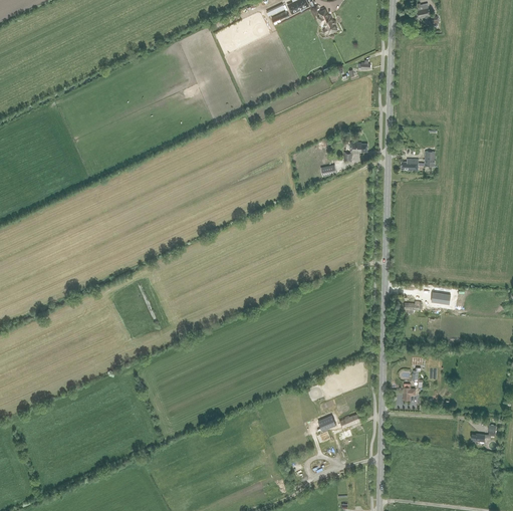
[(308,3),(307,0),(290,0),(286,2),(291,11),(308,3)]
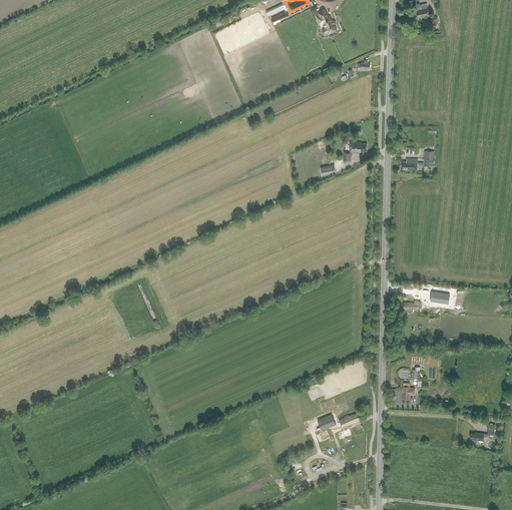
[(425,23),(437,20),(435,13),(428,15),(427,14),(428,14),(425,0),(418,2),(418,0),(415,0),(416,7),(413,8),(414,11),(412,12),(413,16),(419,15),(419,16),(423,15),(425,23)]
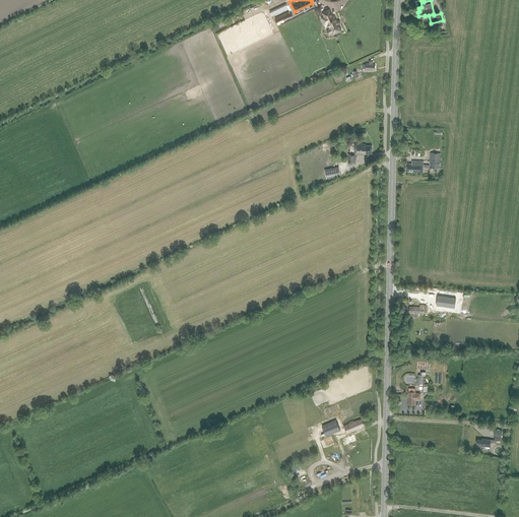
[(284,1),(268,9),(270,13),(286,6),(284,1)]
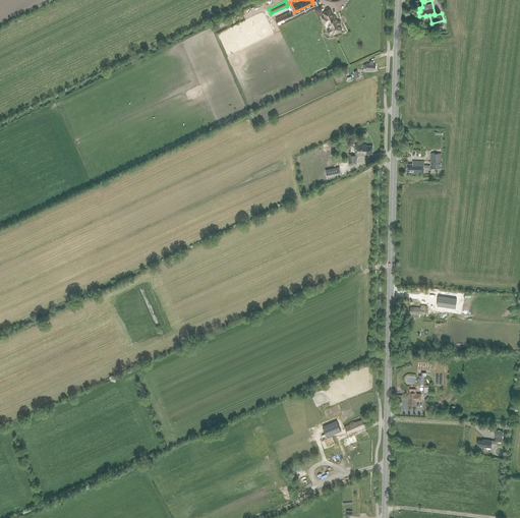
[(276,14),(291,8),(290,5),(275,12),(276,14)]
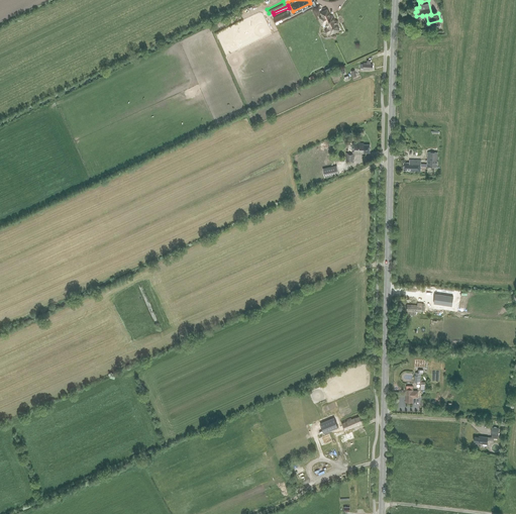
[(274,19),(275,19),(276,21),(278,20),(277,18),(279,17),(279,19),(282,18),(281,16),(287,14),(288,15),(290,14),(288,8),(272,15),(274,19)]
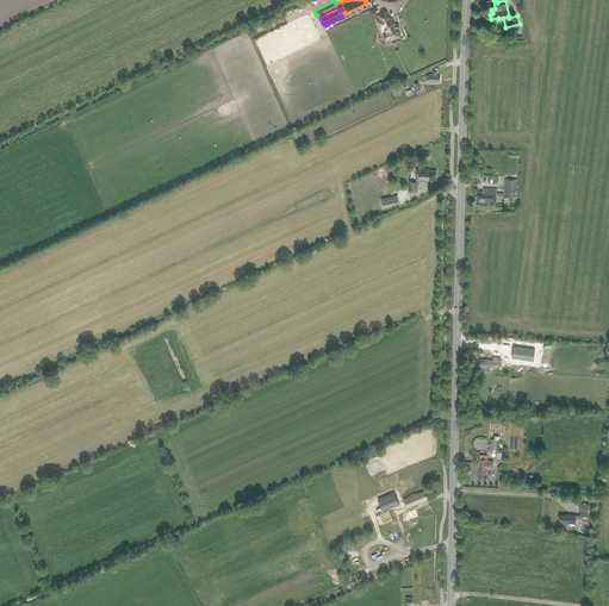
[(396,27),(391,16),(389,17),(385,10),(378,12),(380,17),(377,18),(380,25),(384,23),(387,30),(384,32),(383,33),(384,36),(386,36),(389,35),(390,36),(393,35),(395,35),(396,35),(396,33),(398,32),(398,31),(398,30),(397,27),(396,27)]
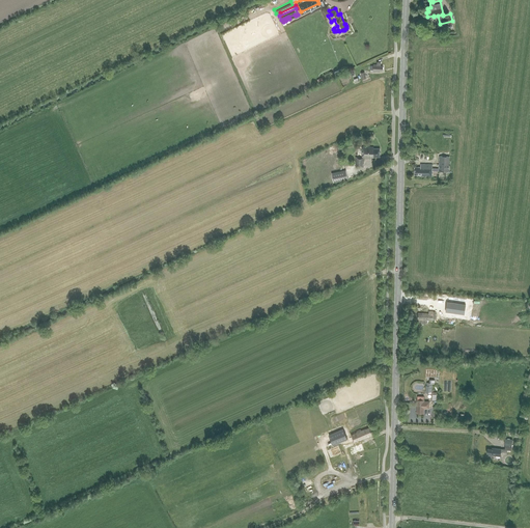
[(382,67),(382,63),(380,63),(380,59),(377,59),(377,61),(372,61),(372,63),(369,62),(369,67),(372,67),(372,68),(379,70),(379,67),(382,67)]
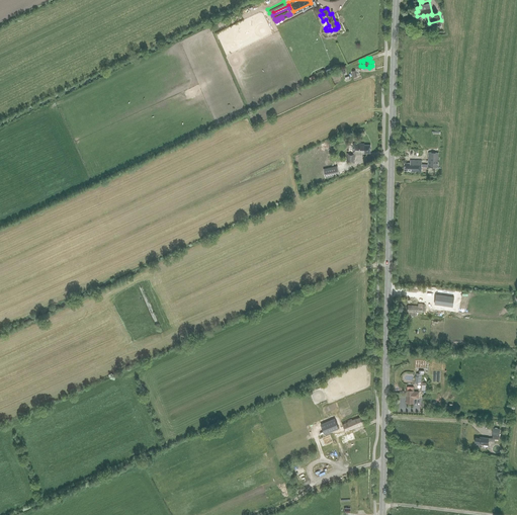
[(341,78),(338,68),(331,71),(334,80),(341,78)]
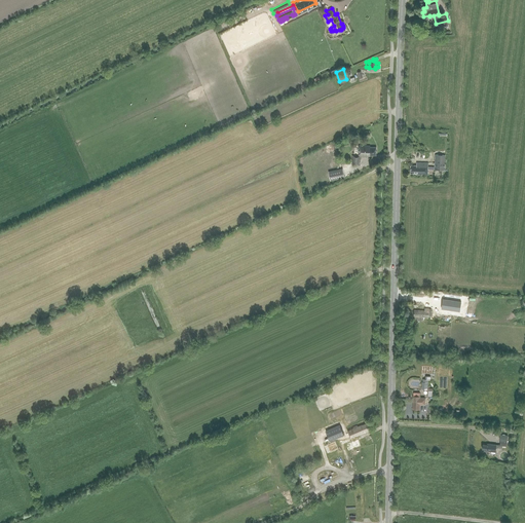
[(375,152),(375,144),(369,144),(369,143),(358,143),(358,153),(351,153),(351,162),(359,162),(359,153),(369,153),(369,152),(375,152)]
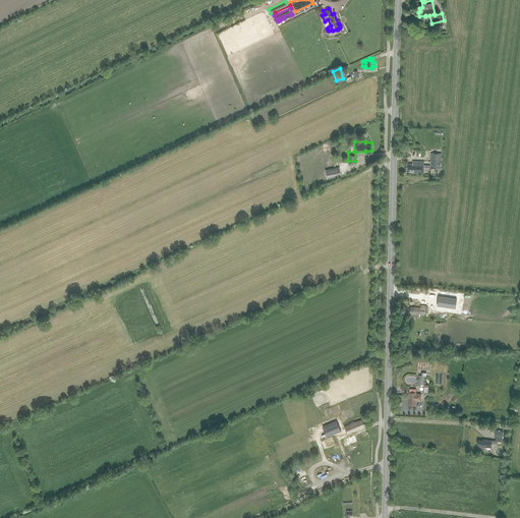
[(422,159),(417,158),(414,158),(412,158),(411,161),(406,161),(405,169),(411,169),(411,170),(422,170),(422,169),(422,165),(439,165),(440,151),(429,151),(429,162),(422,162),(422,159)]
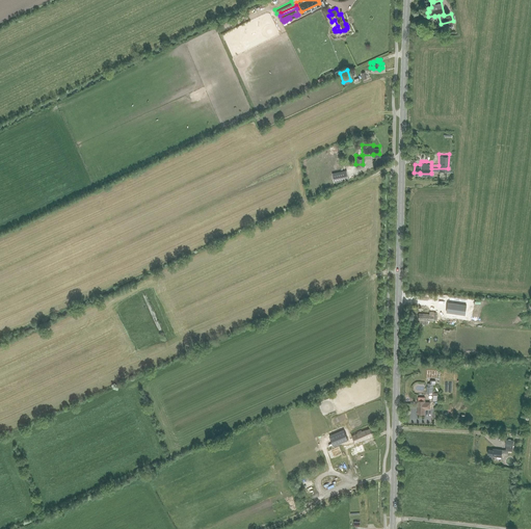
[(333,180),(347,177),(345,167),(330,170),(333,180)]
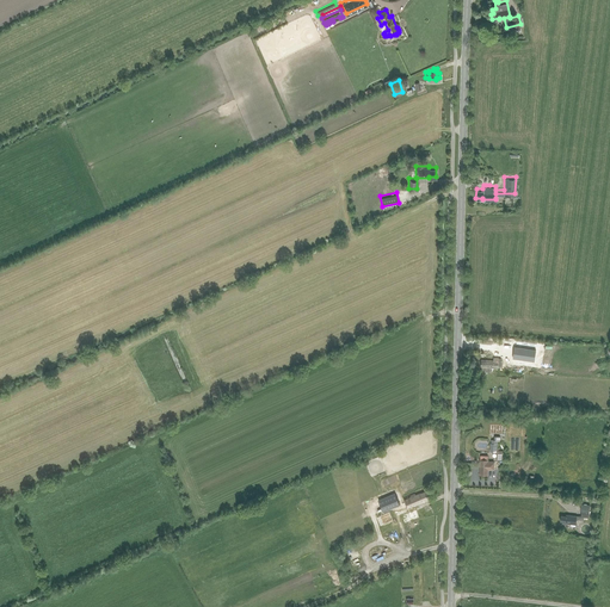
[(535,347),(513,344),(512,355),(533,358),(535,347)]
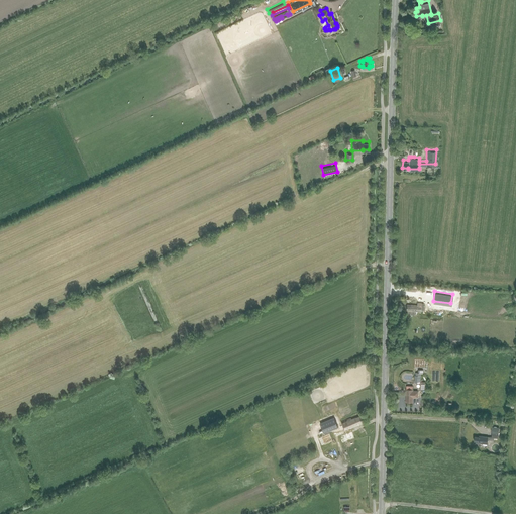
[(406,303),(406,308),(420,309),(420,308),(422,308),(423,308),(424,303),(422,303),(420,303),(420,300),(417,300),(417,303),(410,302),(406,302),(406,303)]
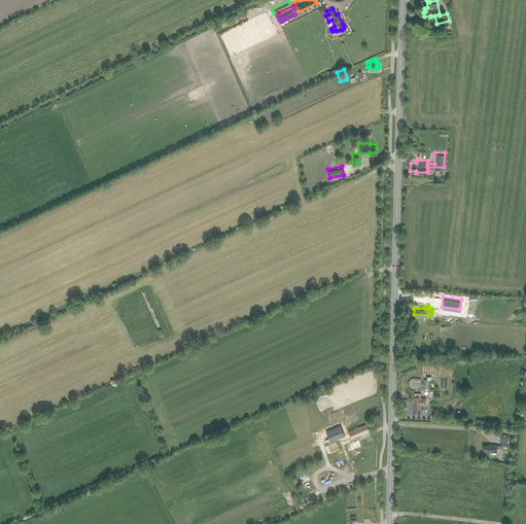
[(422,380),(421,387),(427,387),(428,377),(430,377),(430,374),(425,374),(425,377),(422,377),(422,380)]
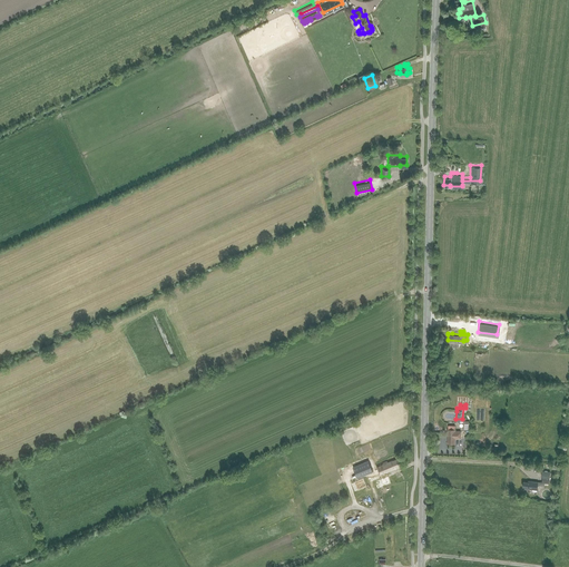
[(447,441),(453,441),(454,436),(460,436),(460,428),(454,428),(454,427),(447,427),(447,441)]
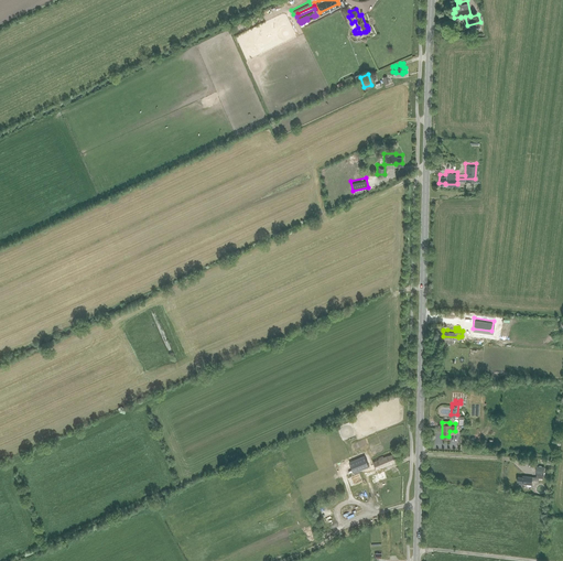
[(378,456),(371,459),(375,465),(380,463),(381,464),(396,459),(393,451),(388,453),(387,453),(382,455),(381,453),(377,455),(378,456)]
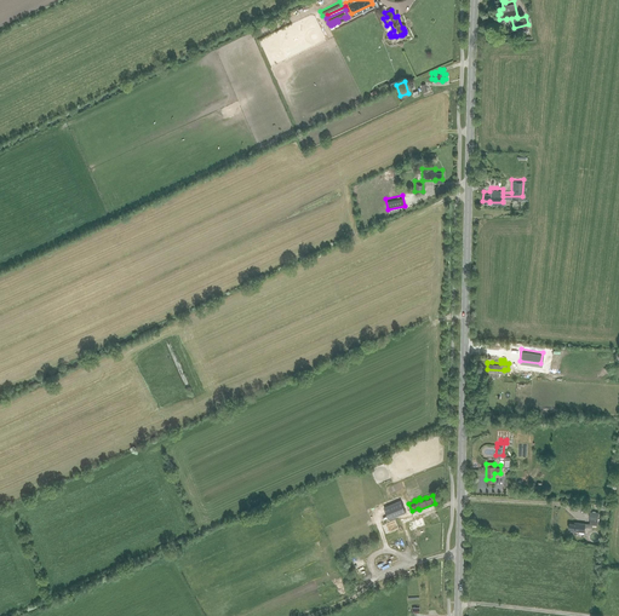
[(400,498),(383,505),(388,516),(405,508),(400,498)]
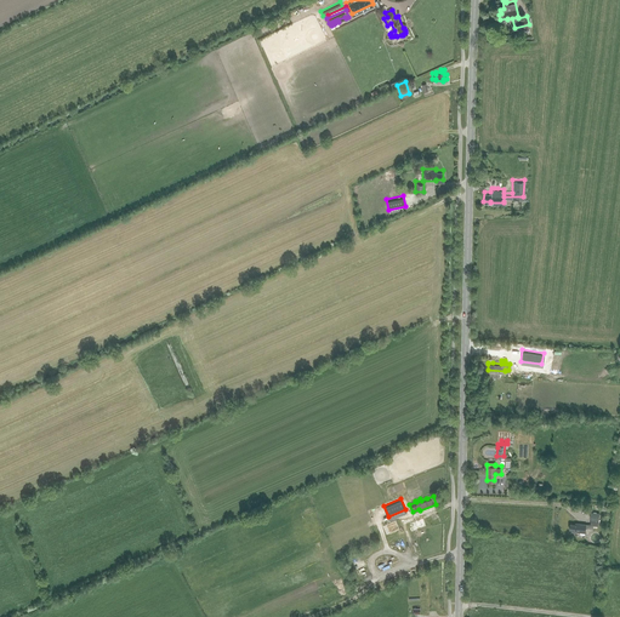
[(589,514),(590,514),(590,523),(574,520),(574,521),(569,520),(568,526),(570,527),(570,529),(584,530),(584,525),(592,526),(592,523),(597,523),(598,509),(589,509),(589,514)]
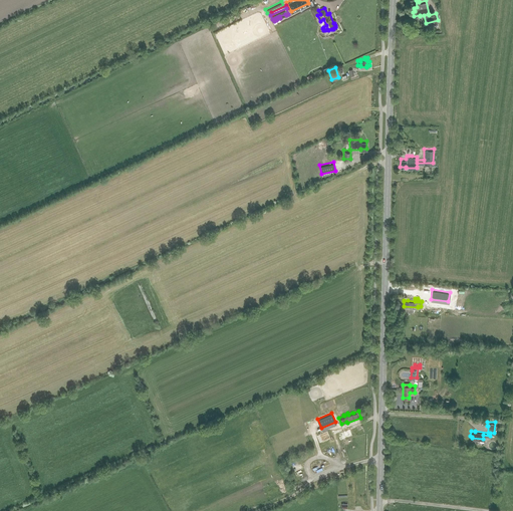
[(339,437),(350,433),(348,427),(336,431),(339,437)]
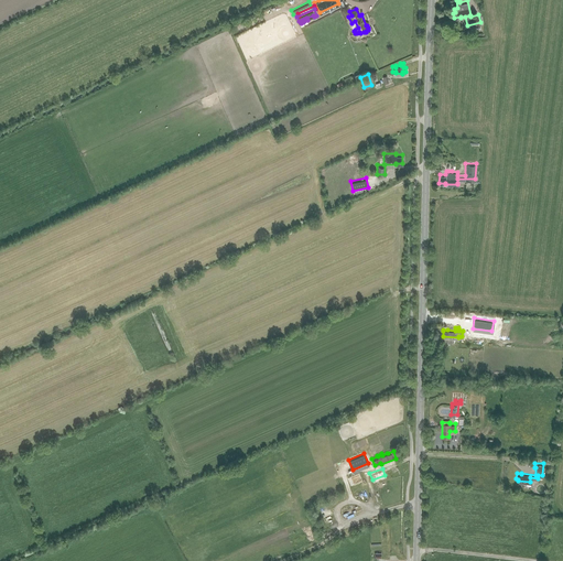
[(344,509),(345,513),(348,513),(348,515),(359,513),(358,508),(360,508),(360,506),(344,509)]
